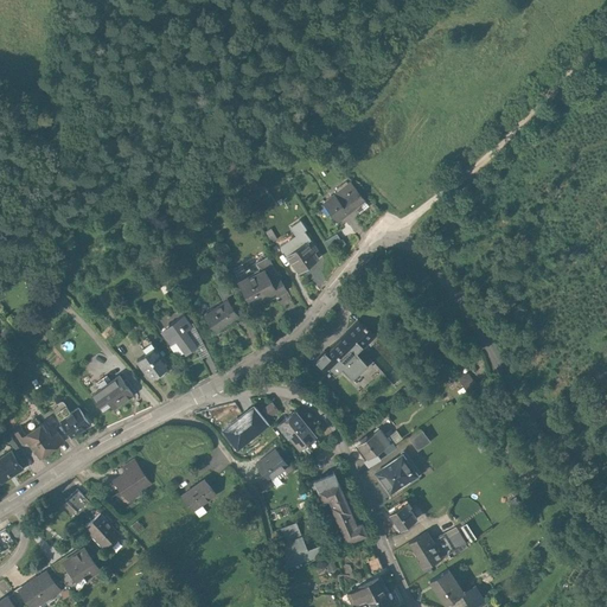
[(253,178),(240,191),(250,202),(263,189),(253,178)]
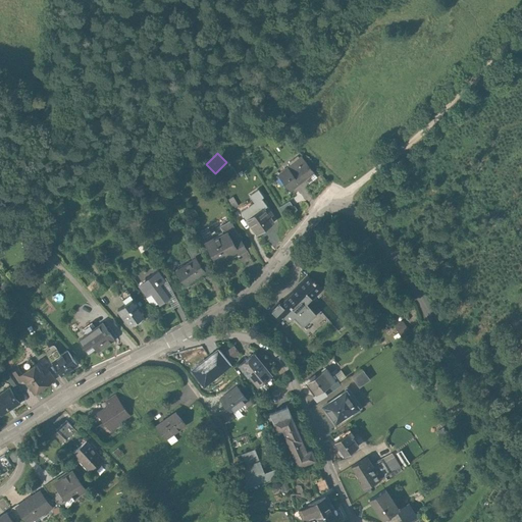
[(292,191),(313,173),(302,158),(279,175),(292,191)]
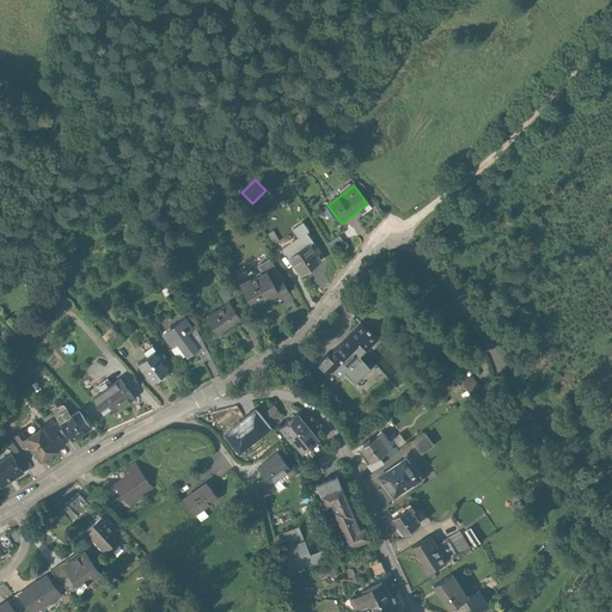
[(301,275),(322,262),(316,255),(320,252),(307,233),(308,231),(304,222),(294,230),(300,238),(283,249),(301,275)]
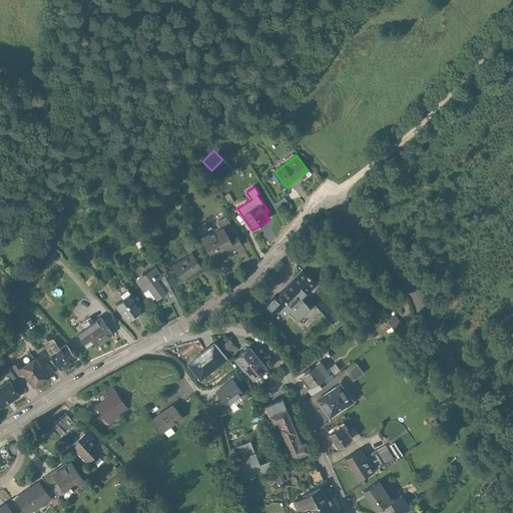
[(286,197),(275,204),(278,208),(289,202),(286,197)]
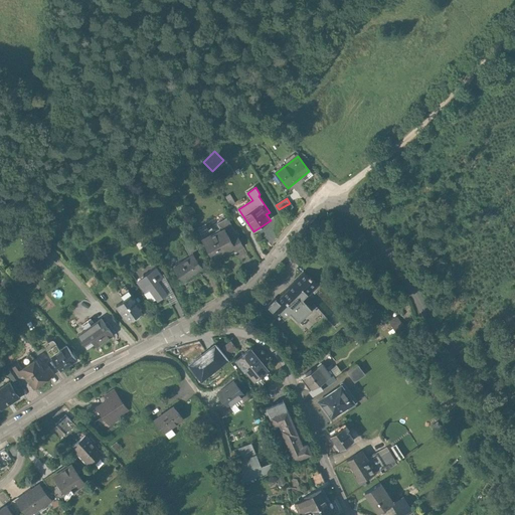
[(235,250),(242,246),(227,219),(217,224),(221,231),(210,236),(211,238),(205,242),(214,259),(222,253),(221,252),(233,246),(235,250)]
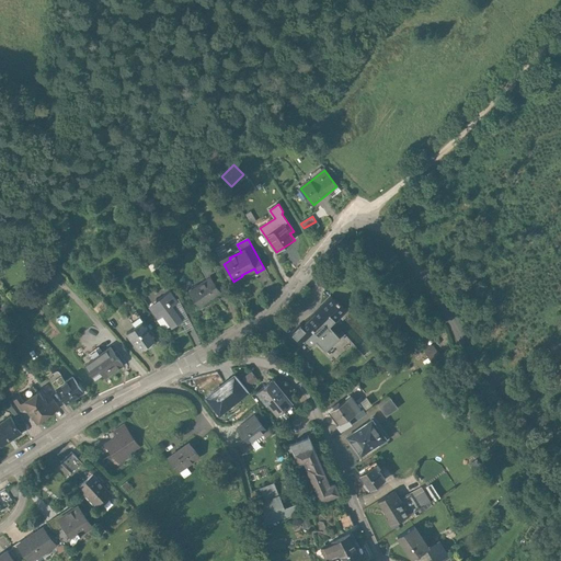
[(58,287),(65,279),(55,270),(47,277),(58,287)]
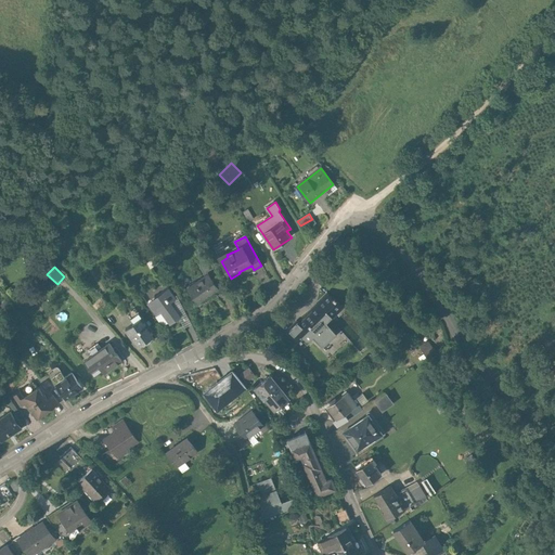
[(213,294),(219,288),(213,280),(211,280),(208,274),(189,288),(198,302),(211,293),(213,294)]
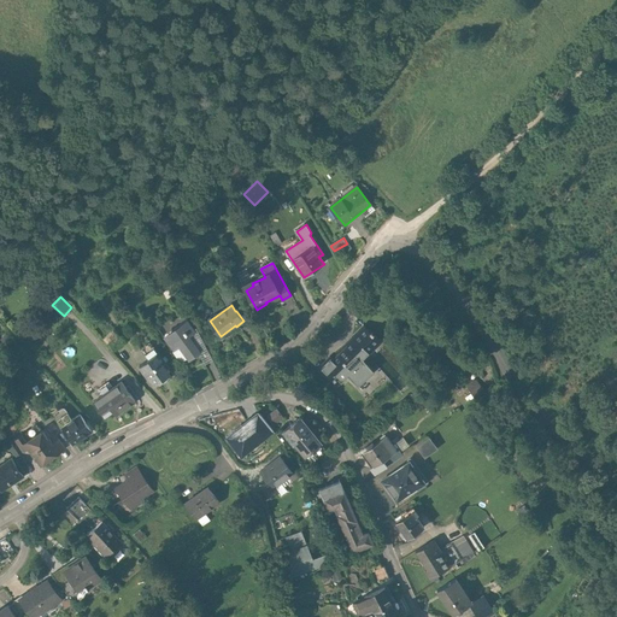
[(165,335),(164,336),(174,350),(180,346),(189,359),(200,352),(189,335),(195,331),(187,321),(174,329),(176,331),(168,338),(165,335)]
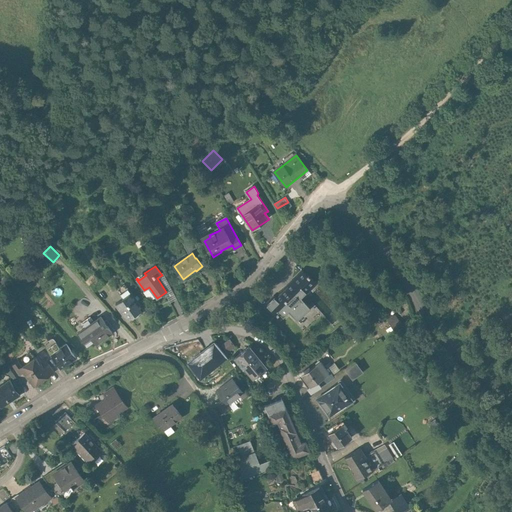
[(293,283),(277,299),(276,300),(285,309),(277,317),(281,321),(289,313),(297,321),(310,309),(301,299),(315,284),(316,285),(317,284),(308,276),(307,276),(301,270),(301,271),(301,272),(293,281),(292,280),(291,281),(293,283)]
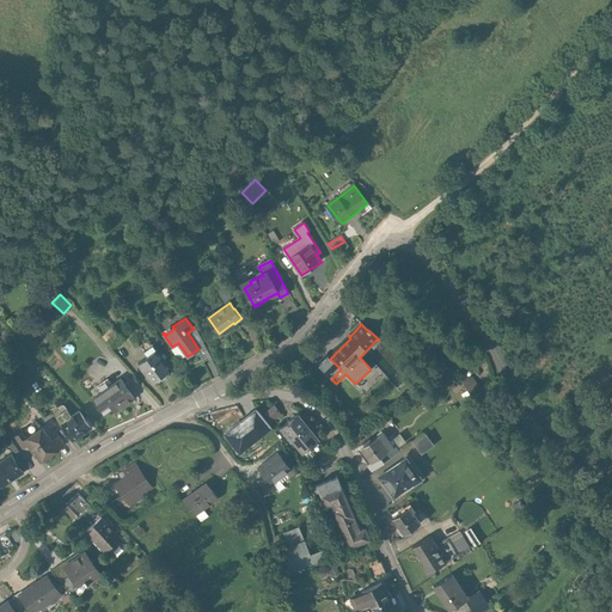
[(139,362),(152,381),(154,379),(159,380),(167,373),(167,369),(170,367),(165,361),(169,360),(163,353),(160,355),(157,349),(139,362)]
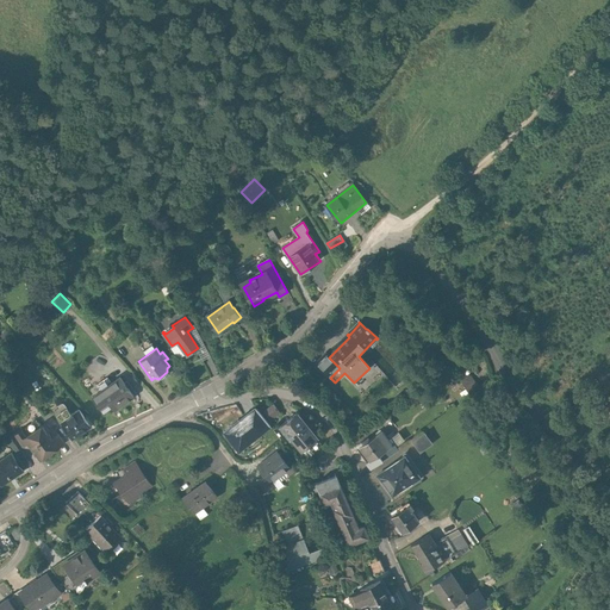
[(329,358),(330,356),(325,353),(316,363),(330,378),(340,368),(329,358)]
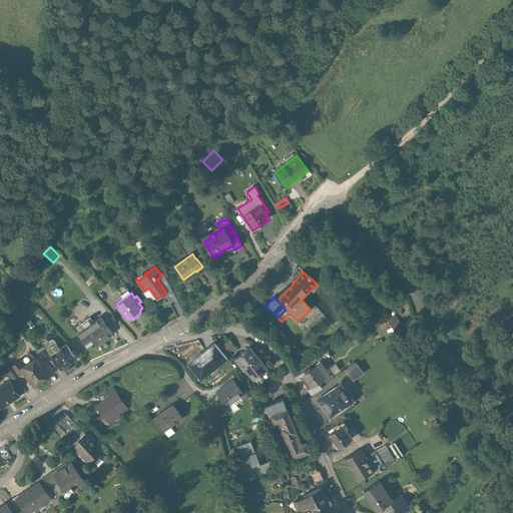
[(95,345),(112,333),(100,318),(77,334),(86,346),(93,341),(95,345)]
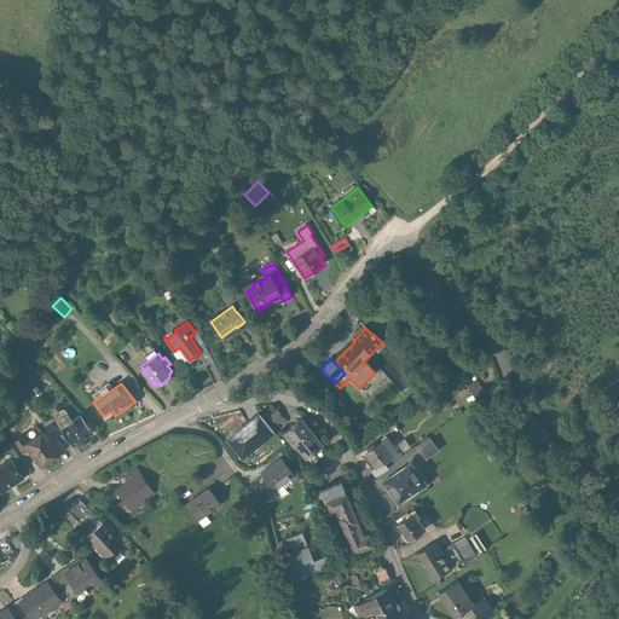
[(57,421),(62,427),(71,421),(67,415),(57,421)]
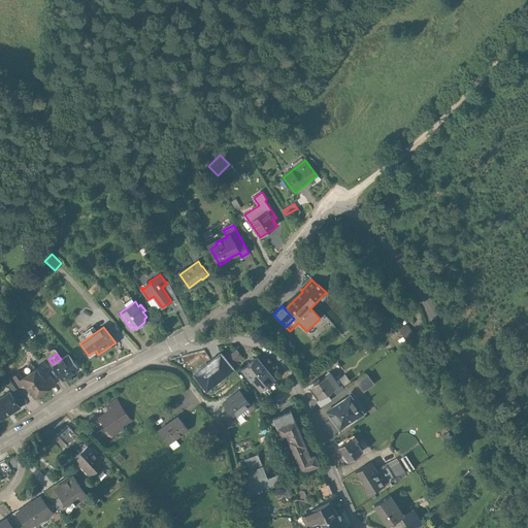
[(61,359),(53,364),(62,378),(77,368),(67,355),(61,359)]
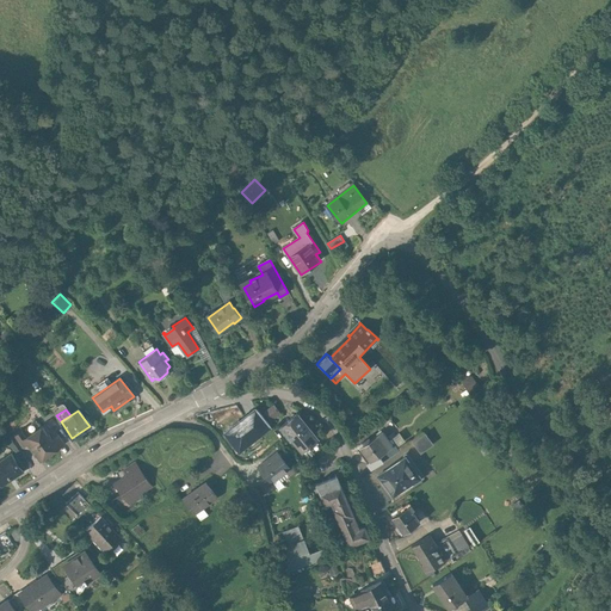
[(223,432),(236,448),(254,433),(257,437),(265,431),(252,414),(241,424),(239,420),(223,432)]
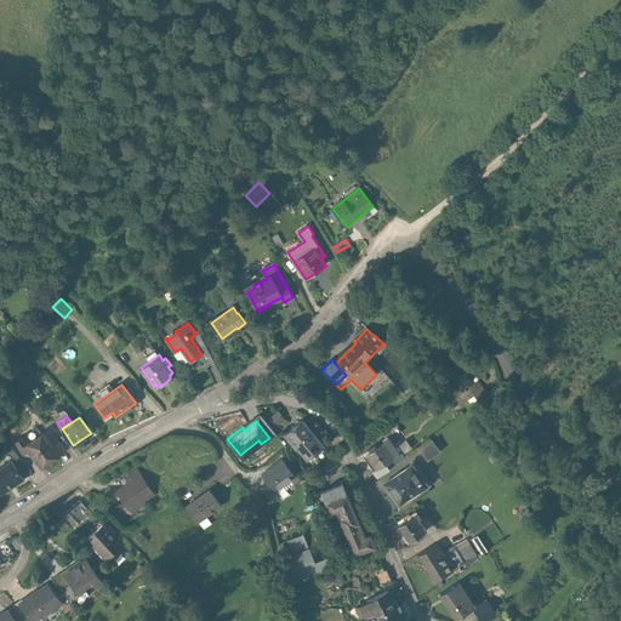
[(297,445),(308,459),(323,448),(317,439),(314,440),(301,423),(295,428),(294,426),(285,433),(295,446),(297,445)]
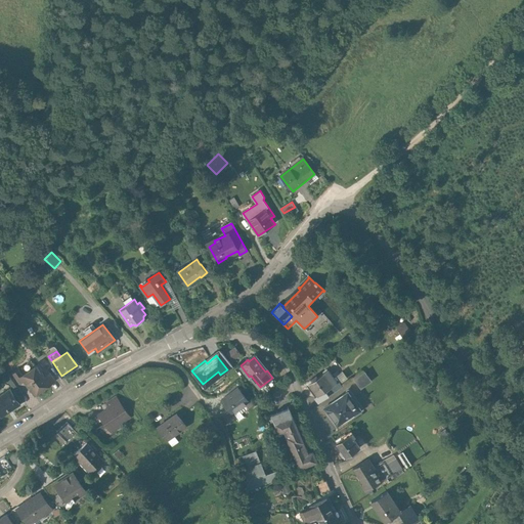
[(35,366),(23,376),(22,376),(25,380),(35,395),(37,394),(41,394),(44,392),(44,389),(50,385),(45,378),(44,377),(42,374),(40,374),(35,366)]
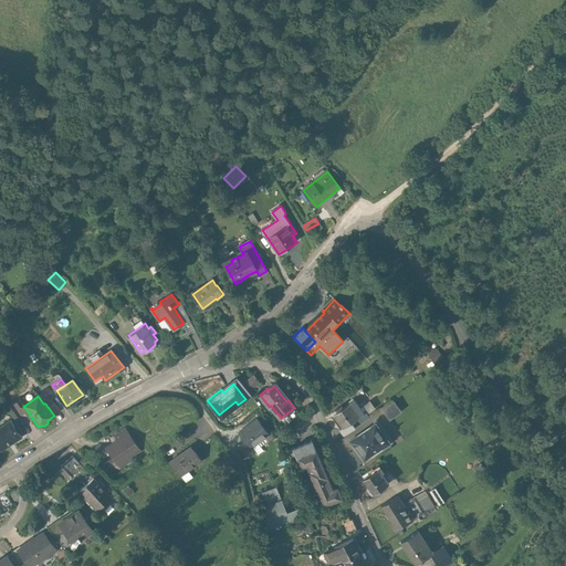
[(23,406),(24,406),(20,399),(13,404),(8,408),(16,418),(27,410),(23,406)]
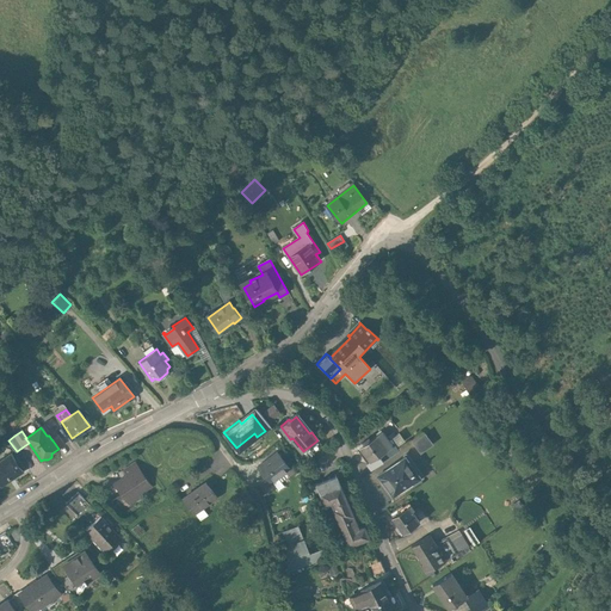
[(426,432),(413,440),(420,452),(433,444),(426,432)]
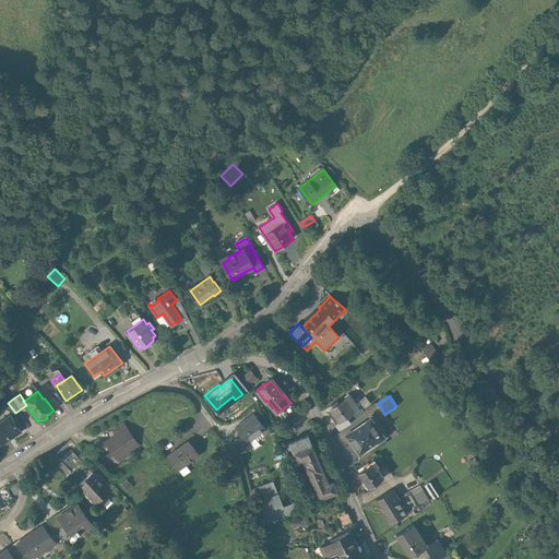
[(330,412),(339,424),(359,409),(349,396),(339,405),(337,403),(332,407),(333,408),(330,412)]
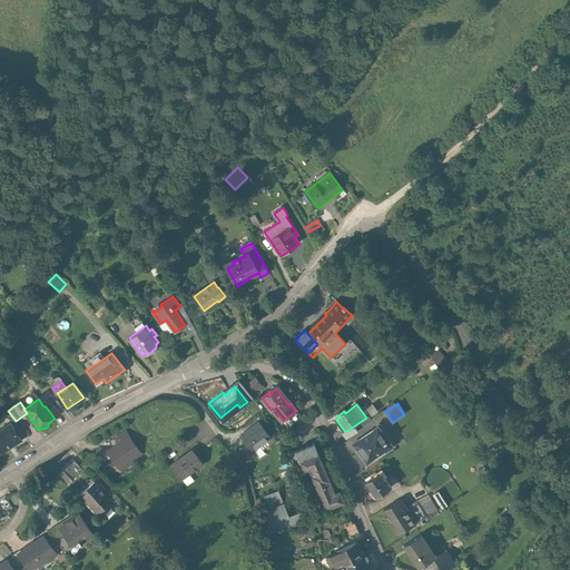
[(372,404),(366,408),(372,414),(376,411),(372,404)]
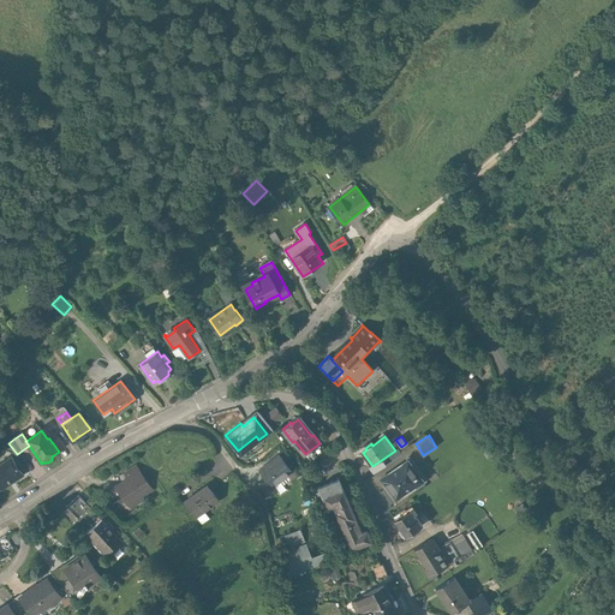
[(58,437),(52,442),(53,443),(59,452),(65,447),(58,437)]
